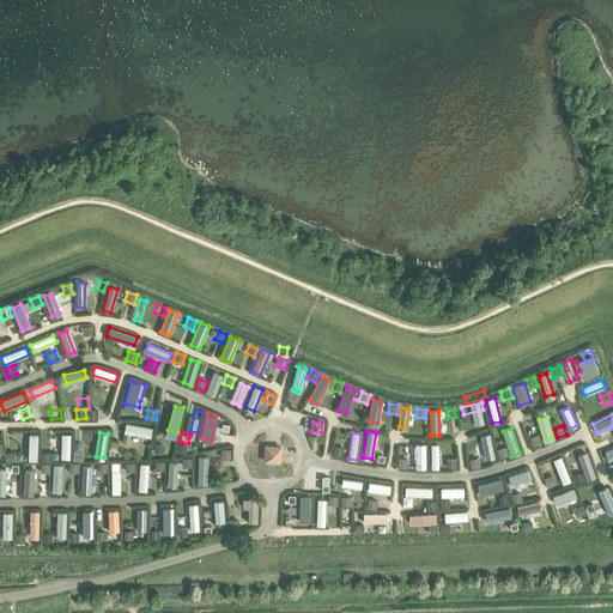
[(483,436),(487,459),(495,457),(490,434),(483,436)]
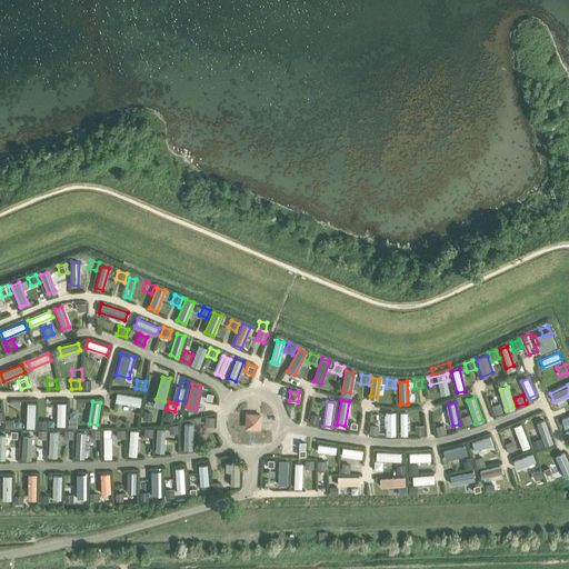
[(28,403),(27,427),(35,427),(36,403),(28,403)]
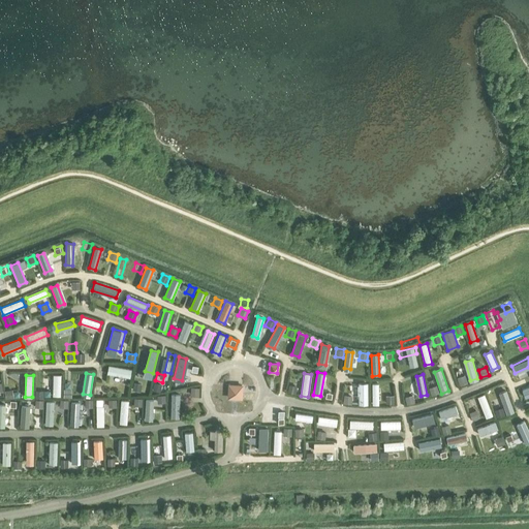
[(54,375),(53,396),(60,396),(61,375),(54,375)]
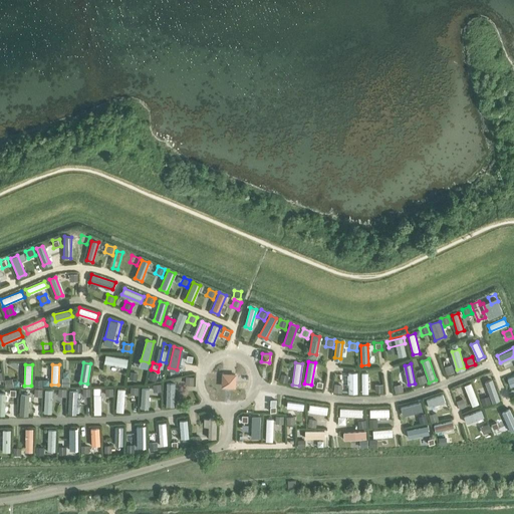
[(444,366),(447,374),(454,371),(452,364),(444,366)]
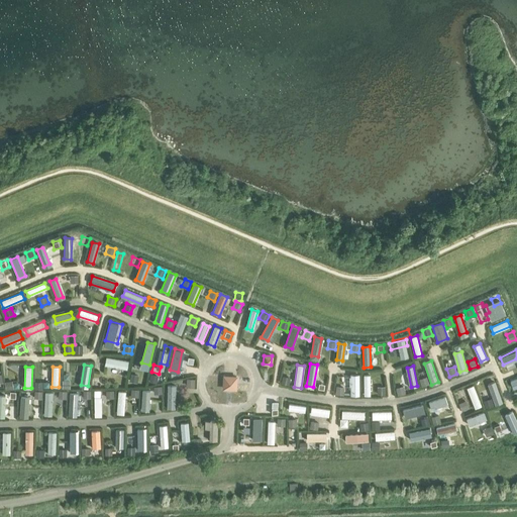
[(176,372),(169,370),(167,378),(175,379),(176,372)]
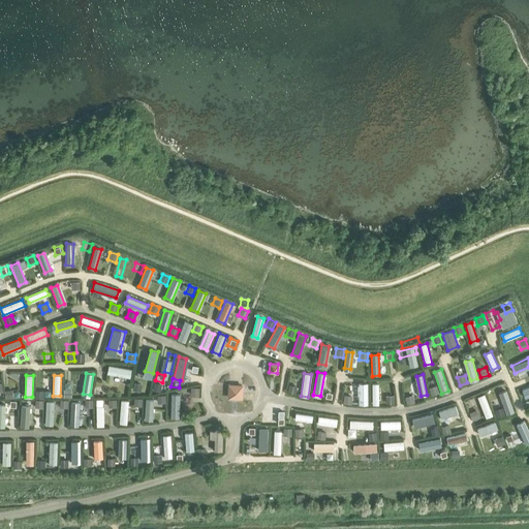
[(6,380),(6,387),(16,389),(16,380),(6,380)]
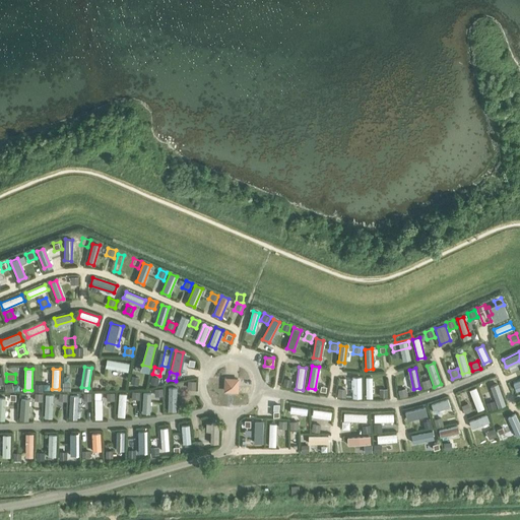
[(151,376),(150,384),(157,385),(159,378),(151,376)]
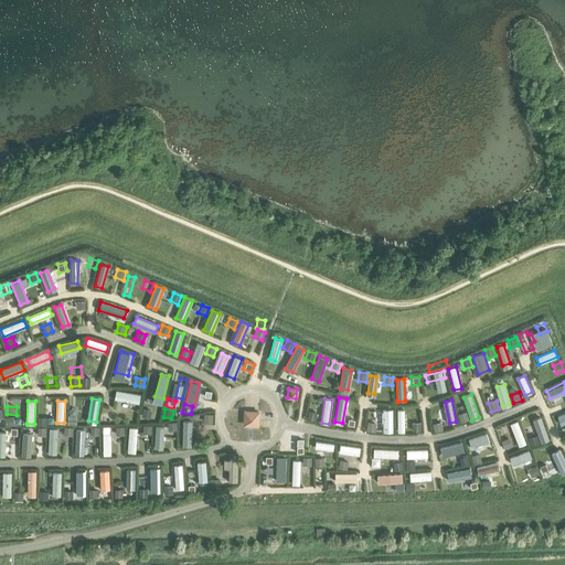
[(383,409),(383,432),(393,432),(393,409),(383,409)]
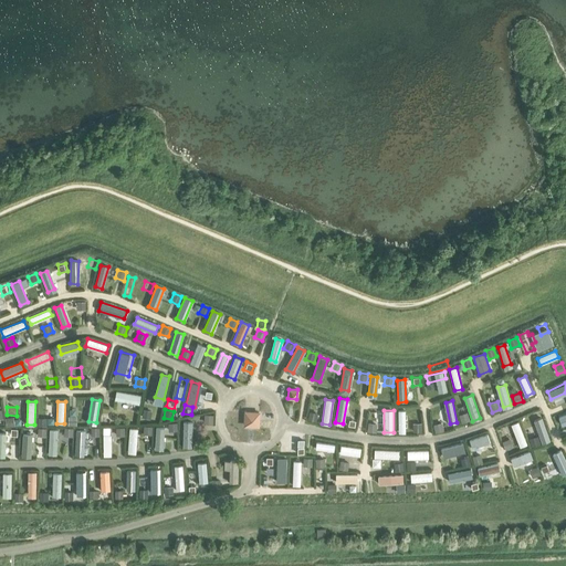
[(244,425),(258,426),(259,412),(245,411),(244,425)]
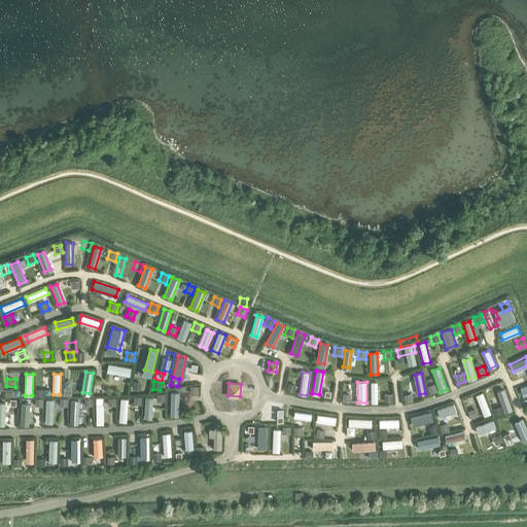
[(288,383),(286,391),(294,392),(296,385),(288,383)]
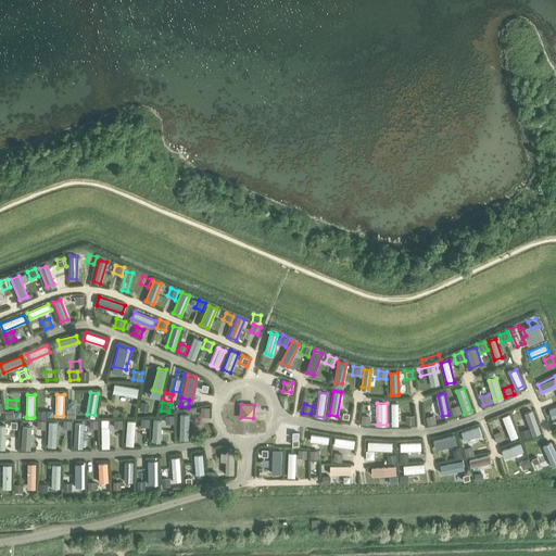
[(362,414),(370,416),(373,406),(364,405),(362,414)]
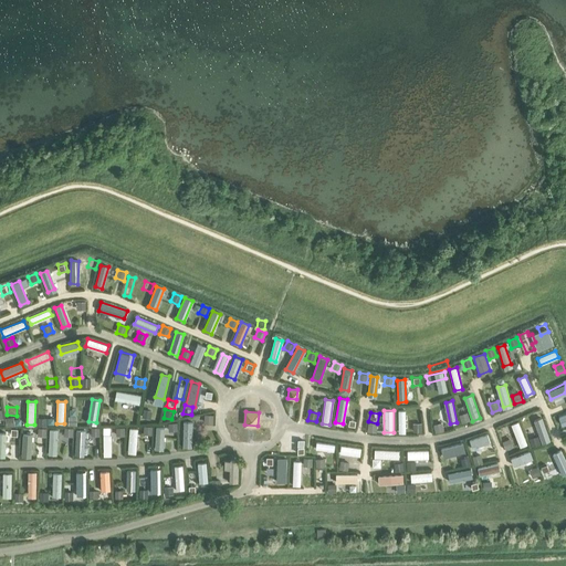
[(459,415),(461,423),(470,420),(468,412),(459,415)]
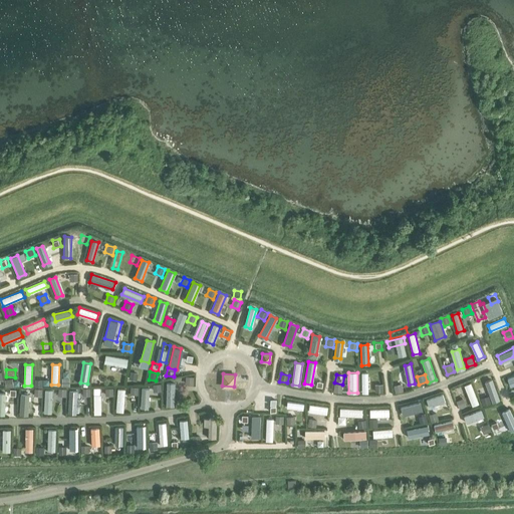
[(129,375),(126,382),(135,384),(136,376),(129,375)]
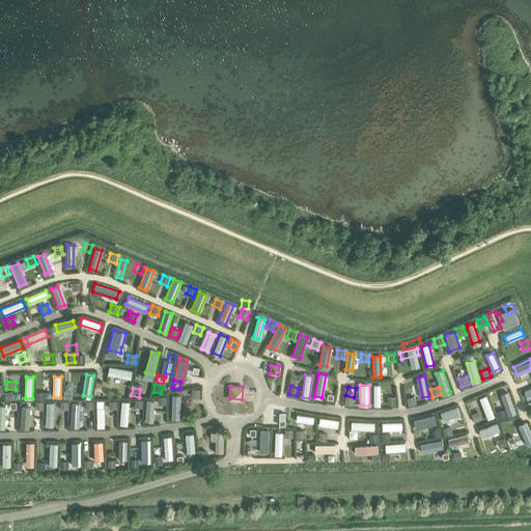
[(513,407),(507,388),(501,390),(507,409),(513,407)]
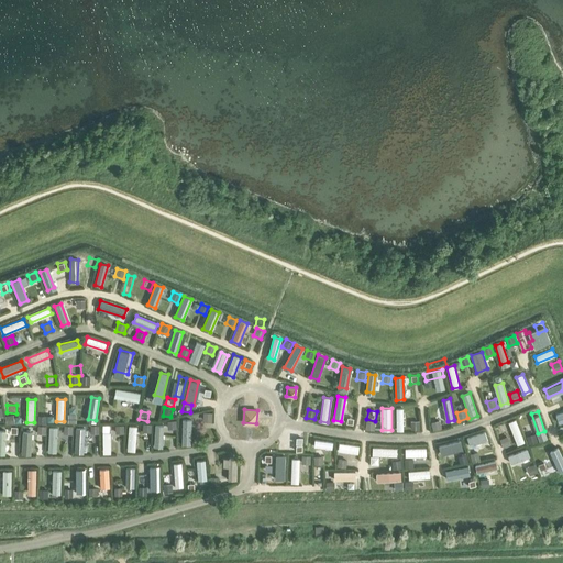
[(4,416),(7,424),(14,422),(13,415),(4,416)]
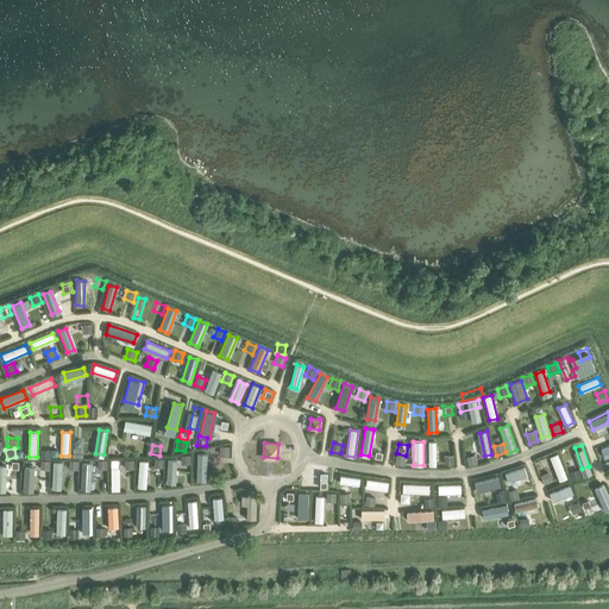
[(374,450),(372,459),(382,460),(383,451),(374,450)]
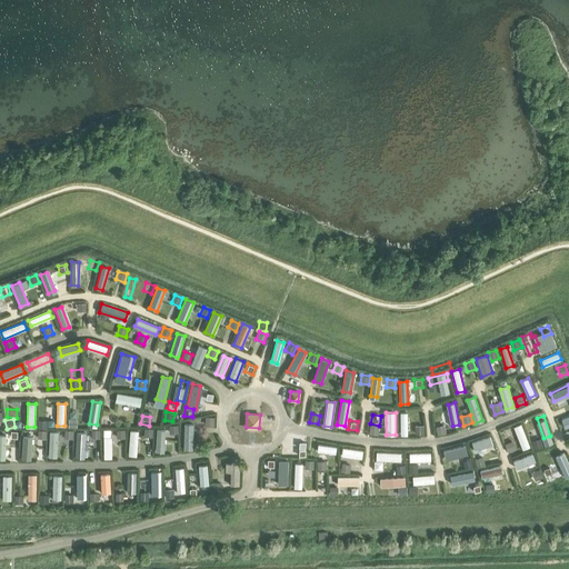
[(181,440),(196,440),(197,423),(182,422),(181,440)]
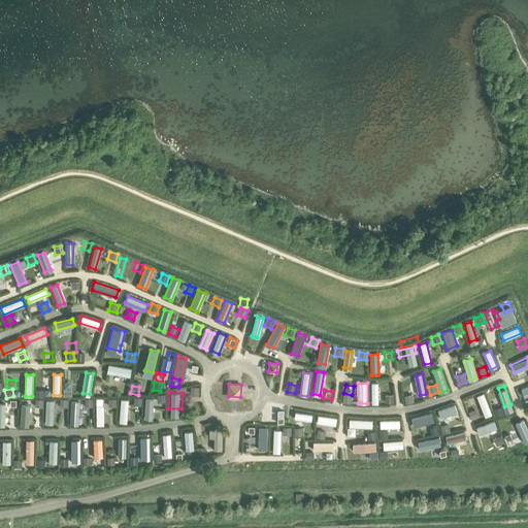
[(492,415),(483,393),(476,396),(485,417),(492,415)]
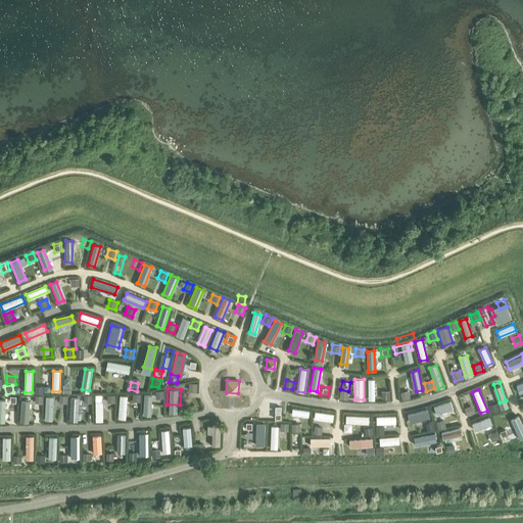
[(155,390),(156,398),(164,397),(163,390),(155,390)]
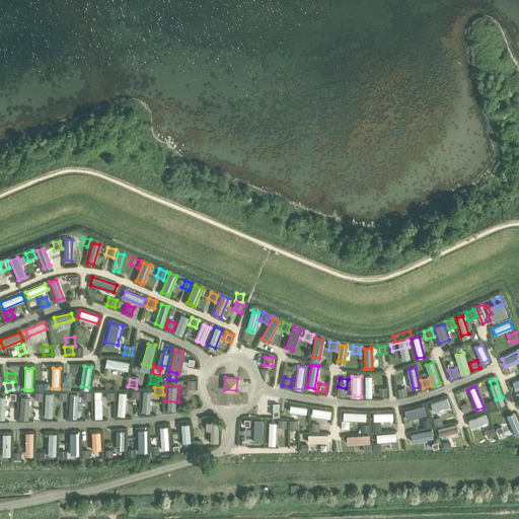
[(338,387),(337,395),(345,396),(346,388),(338,387)]
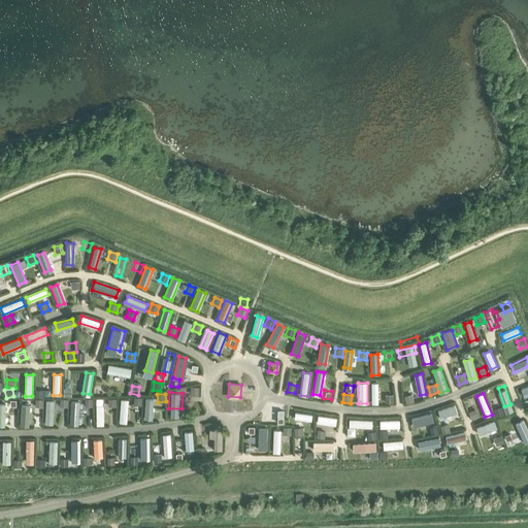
[(385,395),(386,402),(394,402),(393,394),(385,395)]
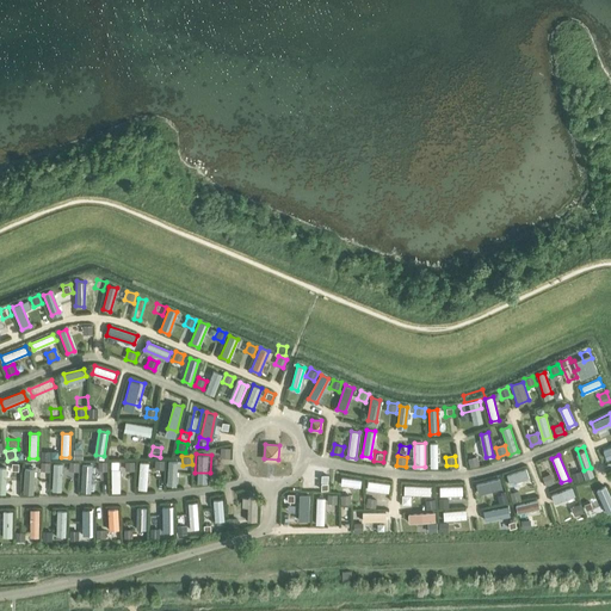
[(468,458),(469,467),(479,466),(476,456),(468,458)]
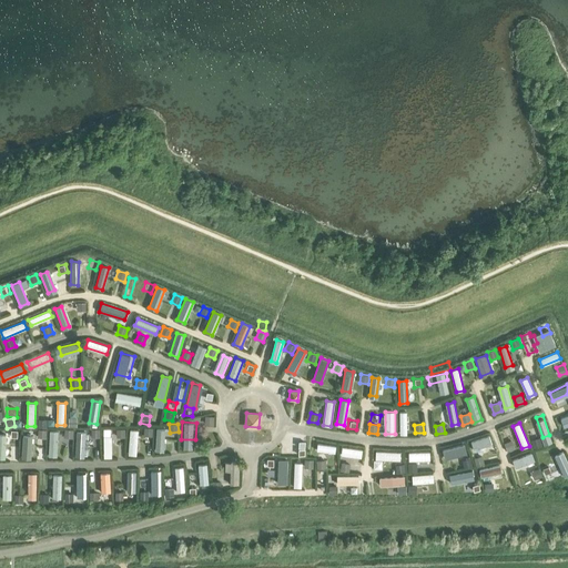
[(130,429),(128,454),(135,455),(138,429),(130,429)]
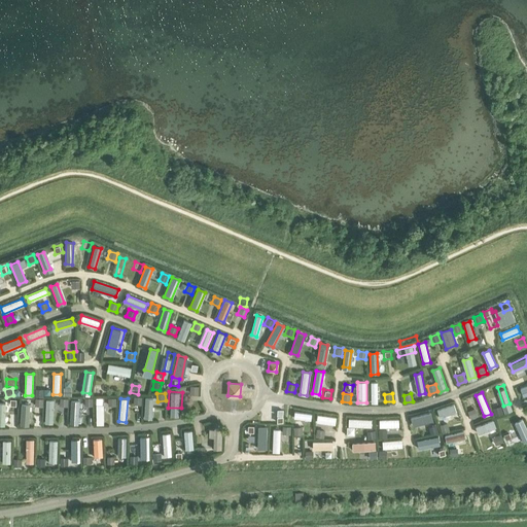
[(46,399),(44,419),(51,419),(53,400),(46,399)]
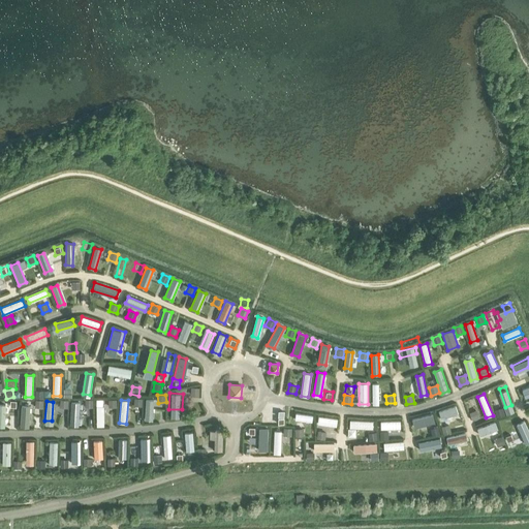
[(456,406),(436,412),(438,418),(458,412),(456,406)]
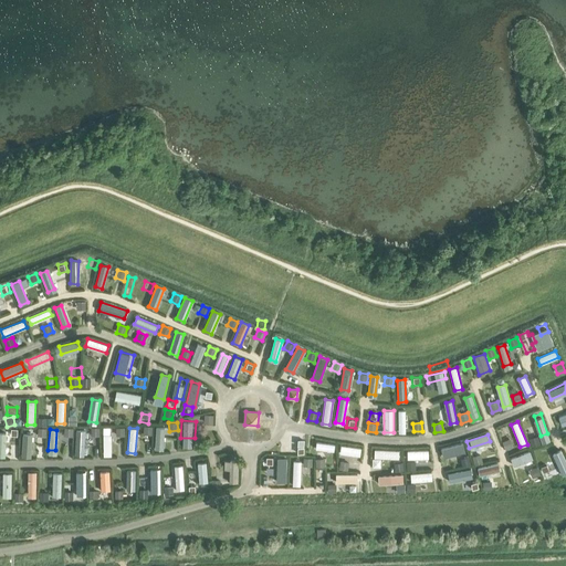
[(530,439),(532,447),(540,443),(537,436),(530,439)]
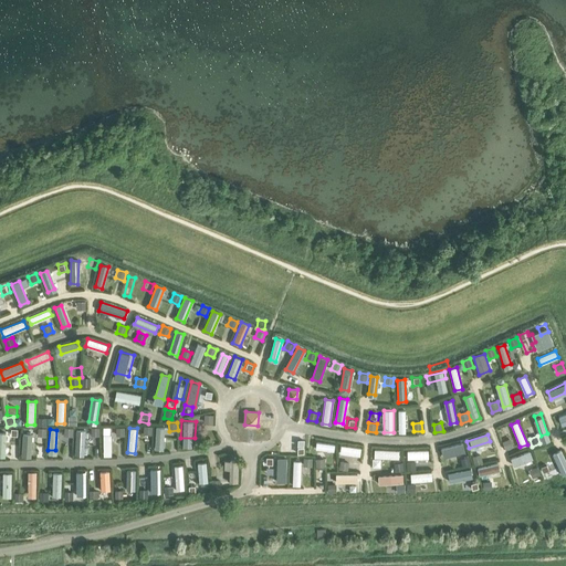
[(510,439),(502,441),(505,449),(513,447),(510,439)]
